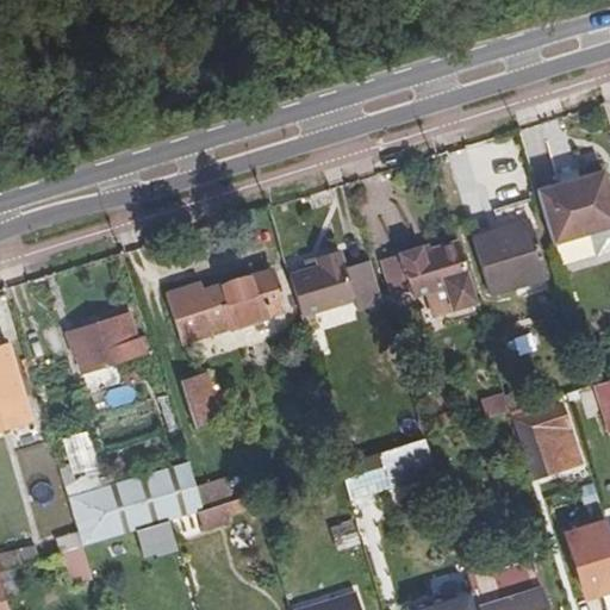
[(556,172),(559,180),(580,173),(578,165),(556,172)]
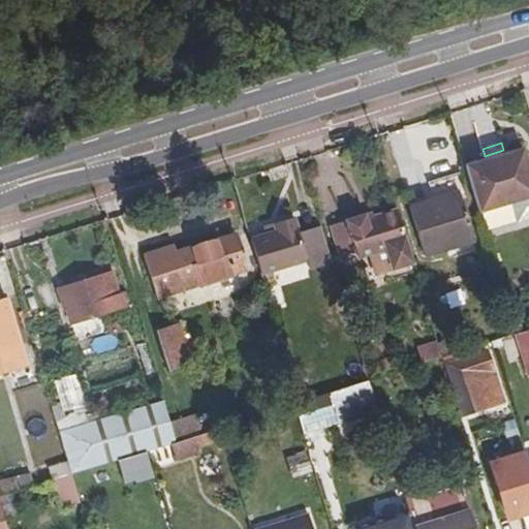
[(485,156),(465,161),(479,209),(511,199),(517,219),(528,215),(528,166),(523,145),(503,150),(485,156)]
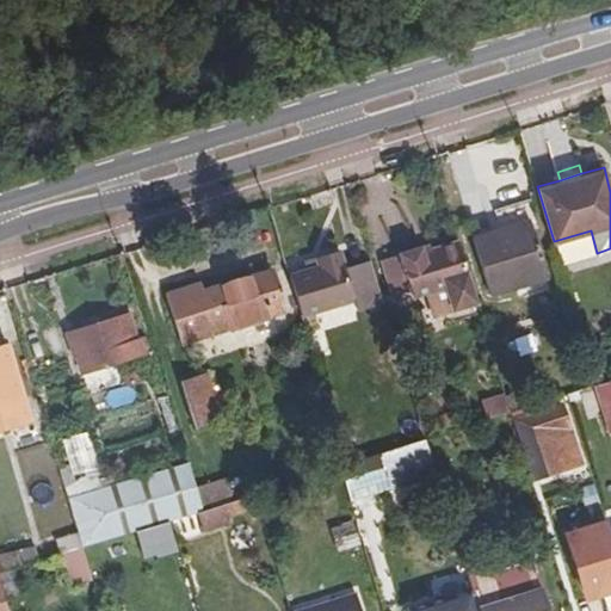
[(474,235),(492,291),(548,273),(531,216),(474,235)]
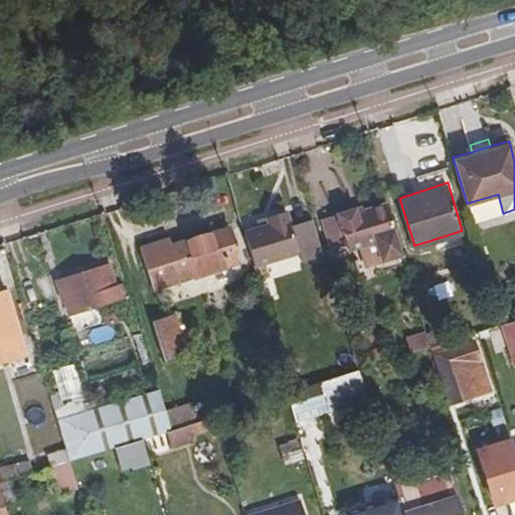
[(388,204),(367,211),(360,213),(357,207),(339,213),(350,247),(378,239),(384,258),(403,252),(388,204)]
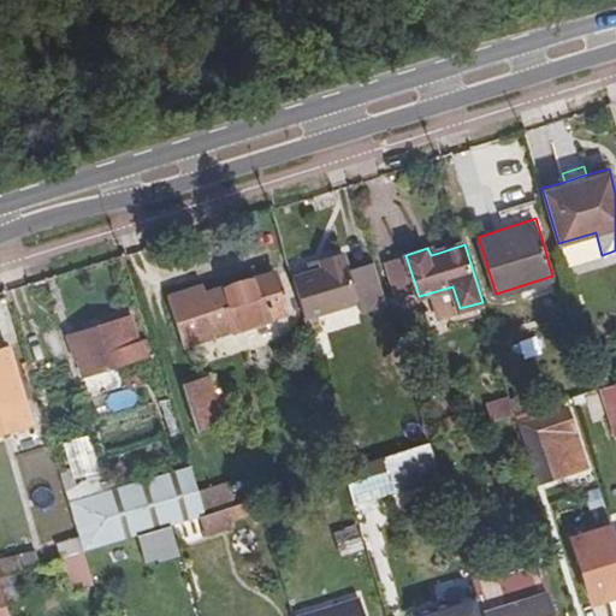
[(389,302),(375,260),(347,268),(342,252),(318,258),(320,267),(292,276),(304,315),(356,301),(359,311),(389,302)]
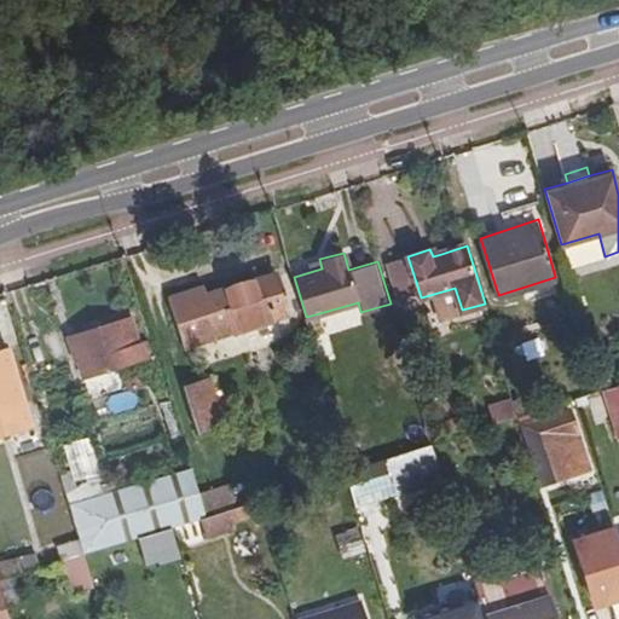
[(183,343),(290,311),(282,287),(277,288),(272,270),(203,290),(201,284),(167,295),(183,343)]
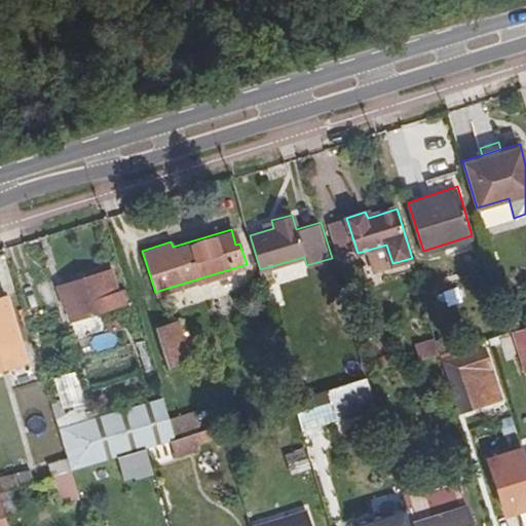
[(87,314),(123,305),(113,270),(61,285),(68,307),(84,303),(87,314)]
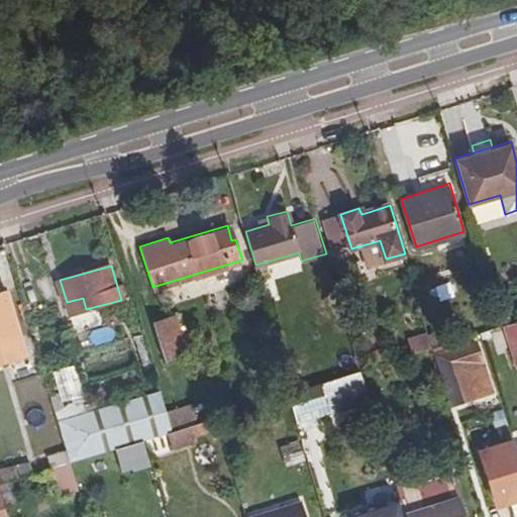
[(0,360),(26,353),(6,290),(0,291),(0,360)]
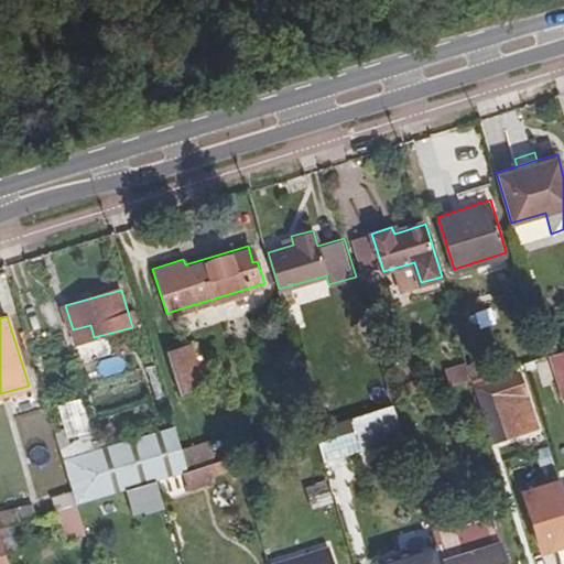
[(204,383),(191,338),(169,347),(182,390),(204,383)]
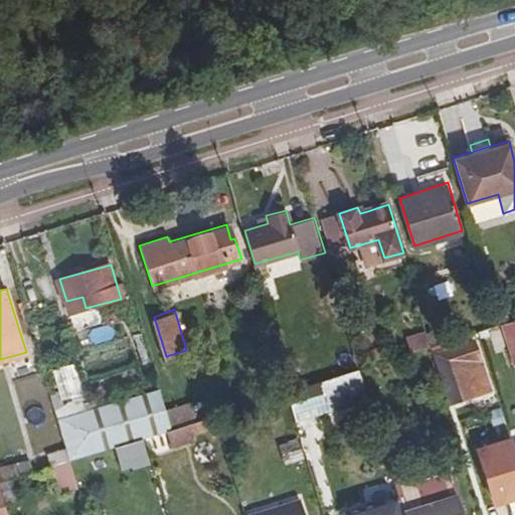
[(514,320),(502,324),(498,325),(509,366),(514,363),(514,320)]
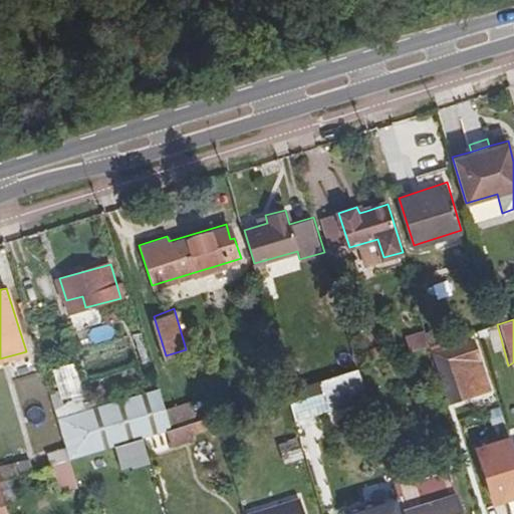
[(479,339),(441,350),(456,400),(476,394),(466,362),(483,357),(479,339)]
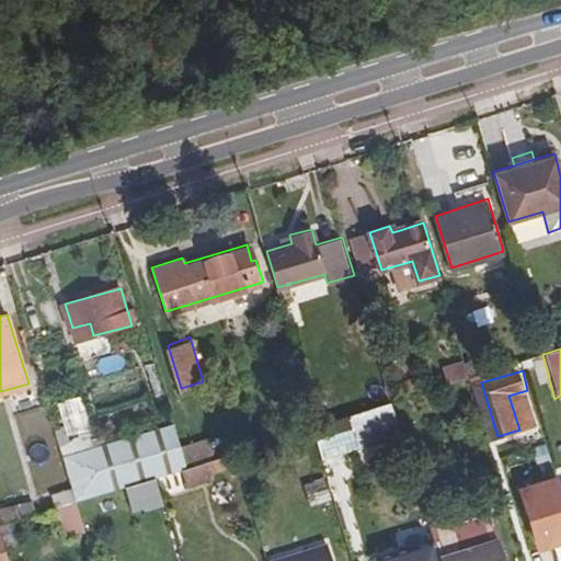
[(60,401),(70,432),(90,425),(81,395),(60,401)]
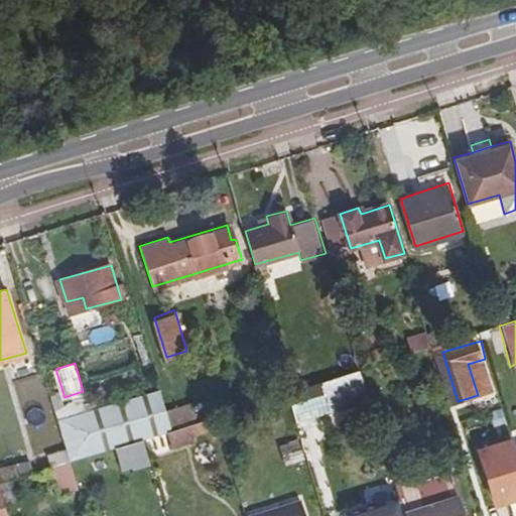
[(370,397),(361,369),(293,389),(287,391),(296,420),(370,397)]
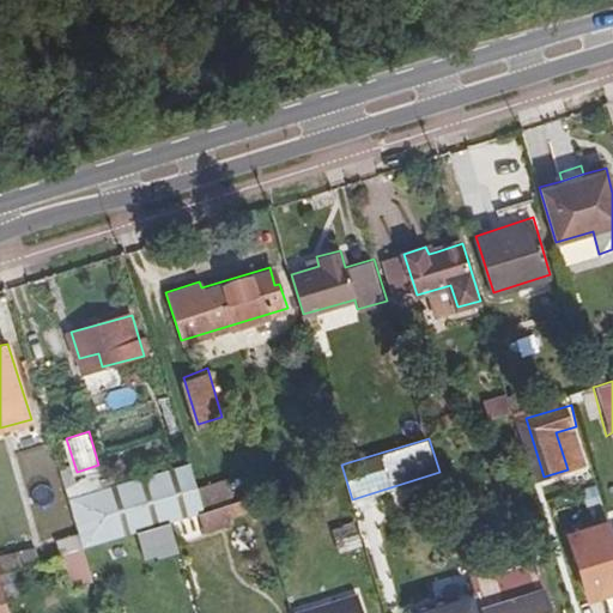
[(188,460),(70,496),(84,545),(199,509),(204,508),(188,460)]
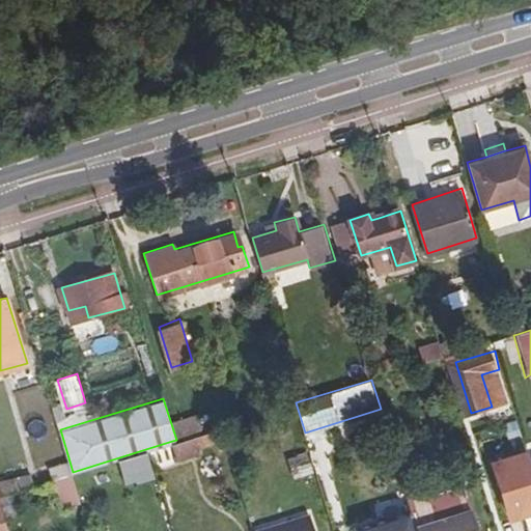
[(194,435),(198,446),(227,437),(223,425),(194,435)]
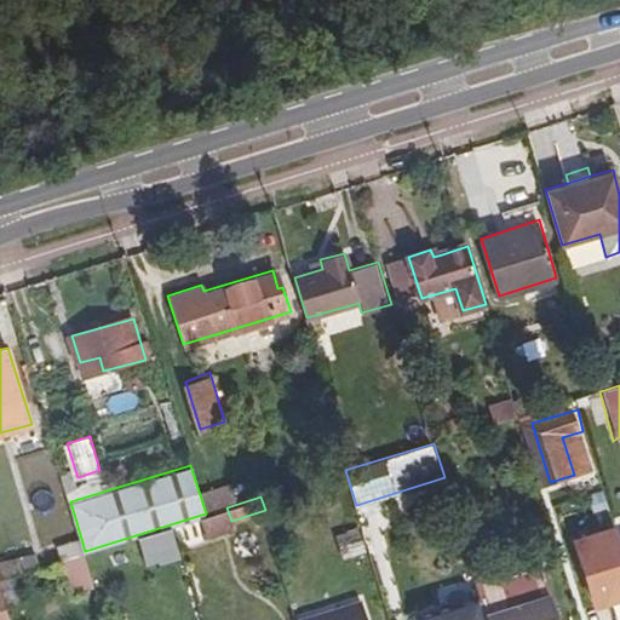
[(206,514),(201,515),(207,535),(233,527),(231,521),(227,507),(206,514)]
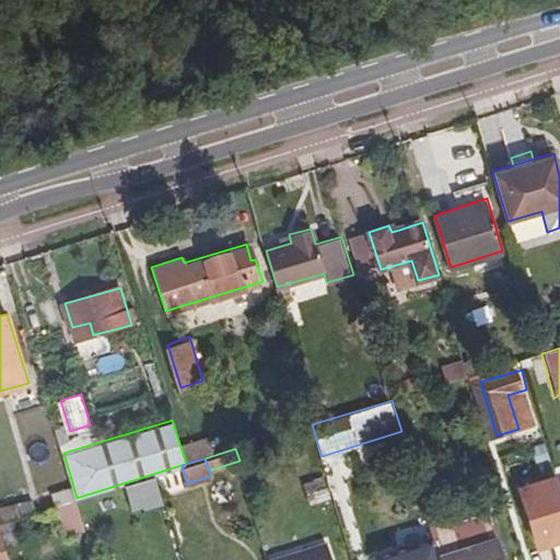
[(512,486),(527,550),(559,541),(559,466),(555,467),(557,475),(512,486)]
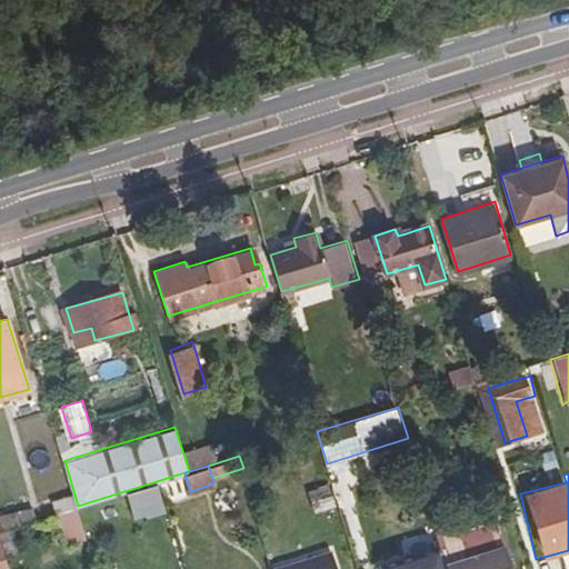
[(311,515),(336,510),(330,485),(306,489),(311,515)]
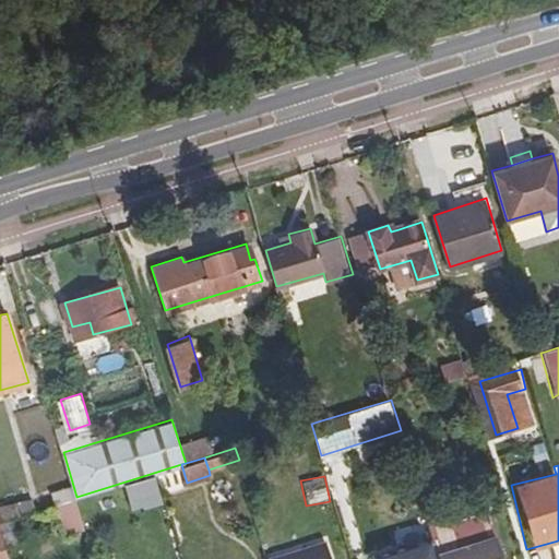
[(129,511),(159,503),(153,477),(122,485),(129,511)]
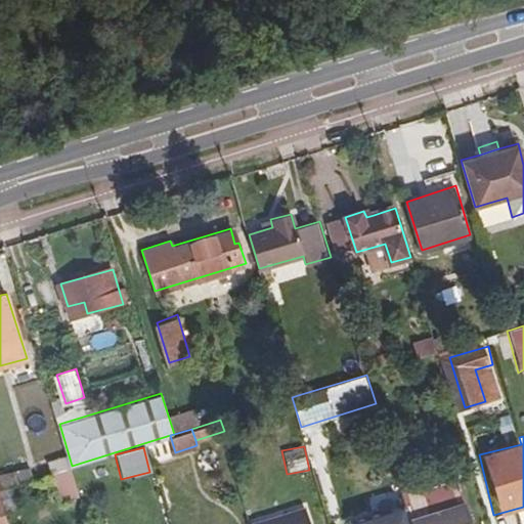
[(80,490),(72,466),(54,471),(62,495),(80,490)]
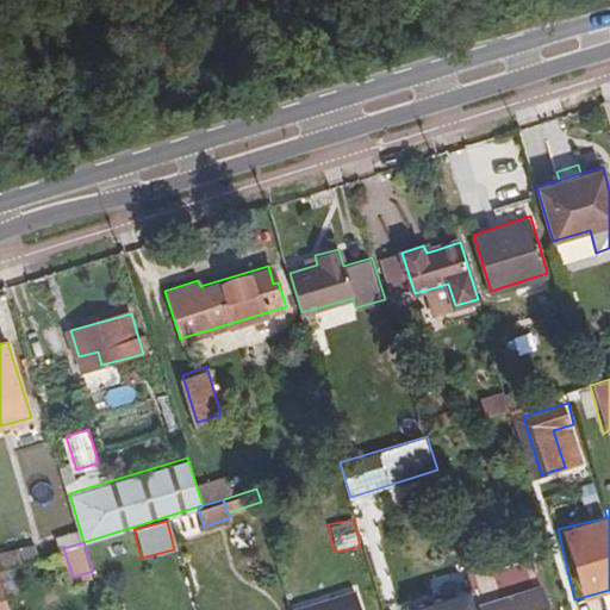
[(471,579),(473,586),(479,609),(549,609),(533,558),(500,568),(471,579)]
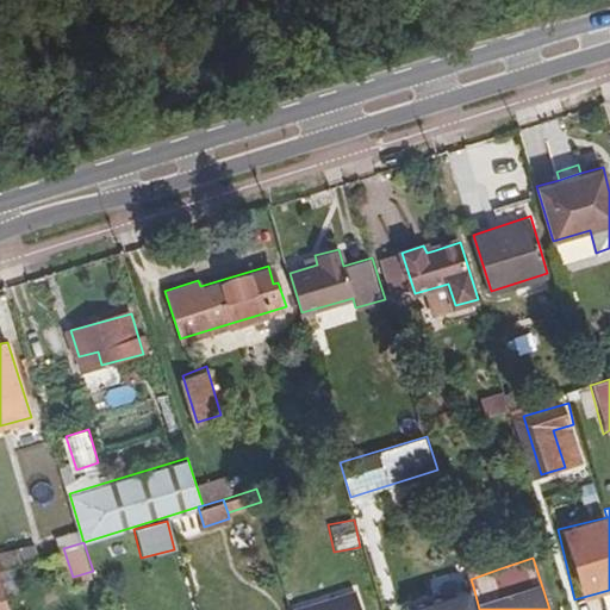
[(468,573),(471,579),(500,568),(498,562),(468,573)]
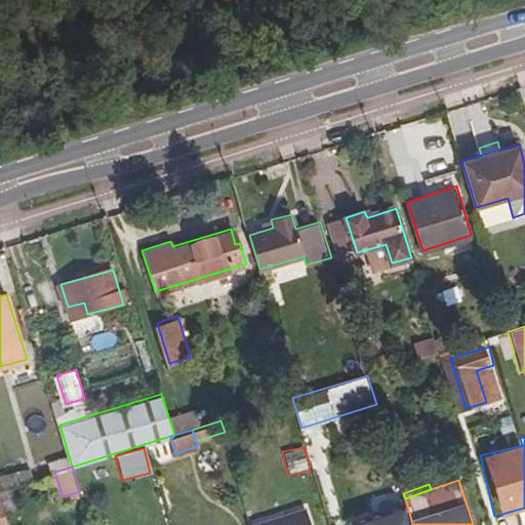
[(0,524),(9,524),(0,495),(0,524)]
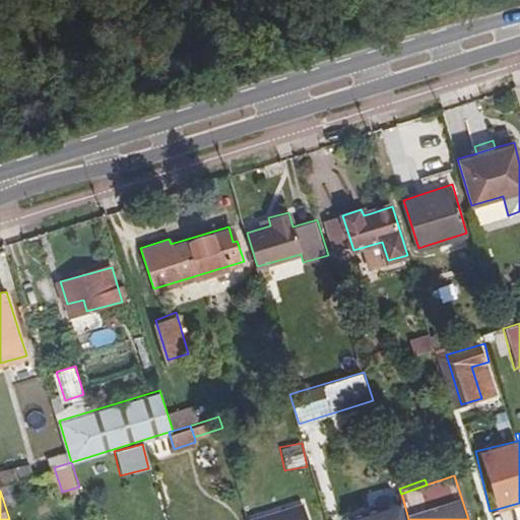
[(309,519),(302,493),(248,509),(251,519),(309,519)]
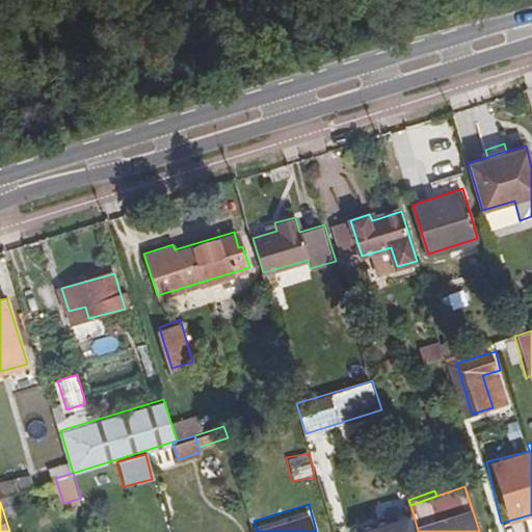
[(393,531),(418,531),(413,511),(379,522),(382,529),(392,526),(393,531)]
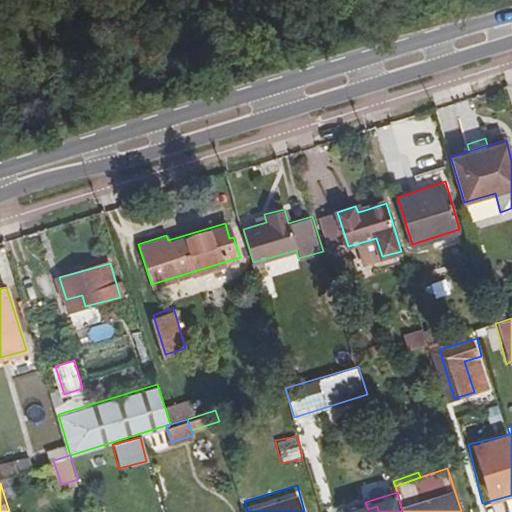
[(357,511),(378,511),(377,506),(368,509),(365,502),(355,505),(357,511)]
